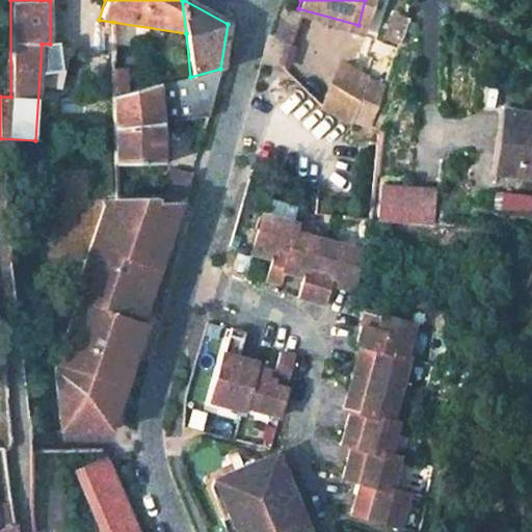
[(341,64),(323,109),(353,123),(368,79),(341,64)]
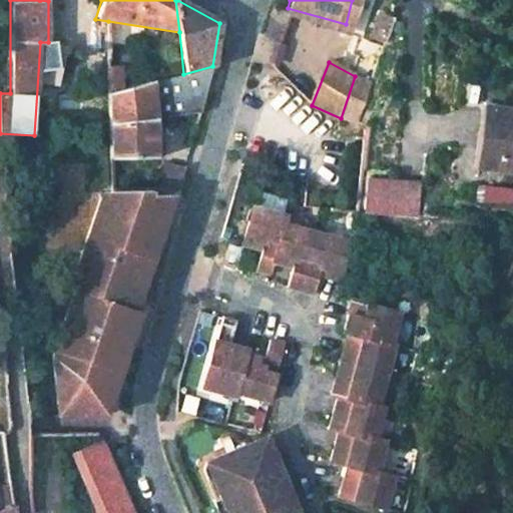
[(153,119),(199,115),(212,66),(183,74),(111,92),(108,93),(109,124),(153,119)]
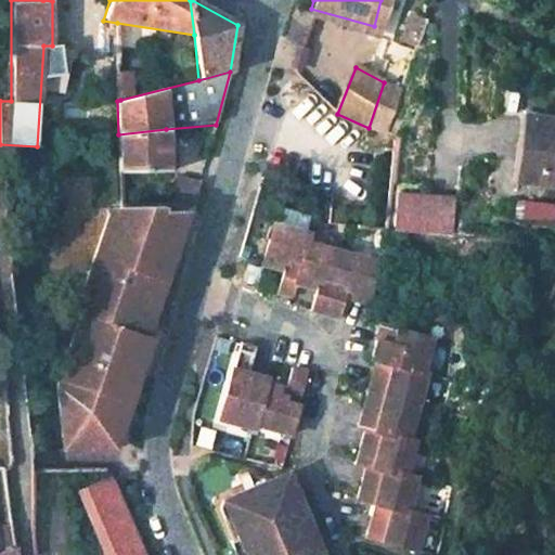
[(554,185),(554,117),(524,115),(516,181),(554,185)]
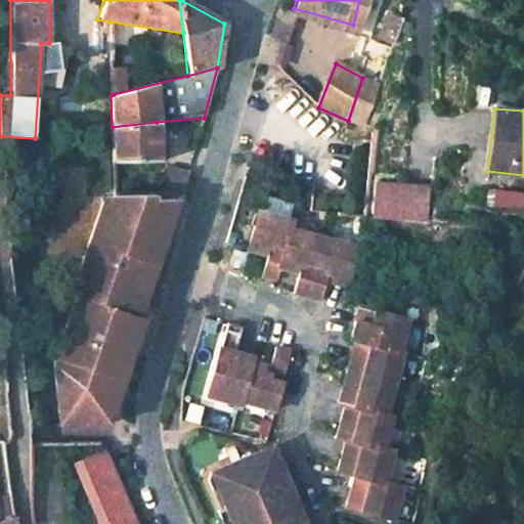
[(159,160),(157,122),(112,127),(113,161),(159,160)]
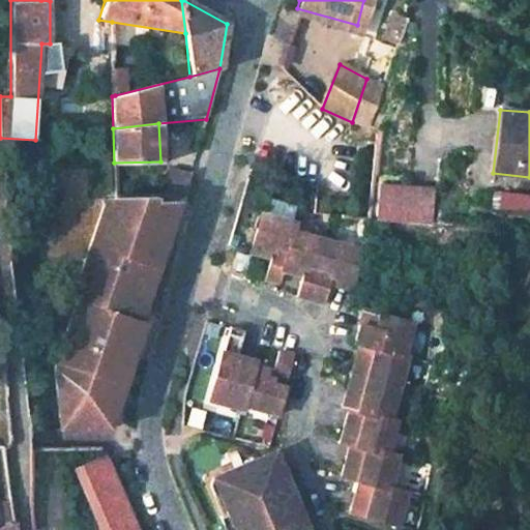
[(185,201),(192,175),(166,169),(157,197),(156,201),(162,201),(185,201)]
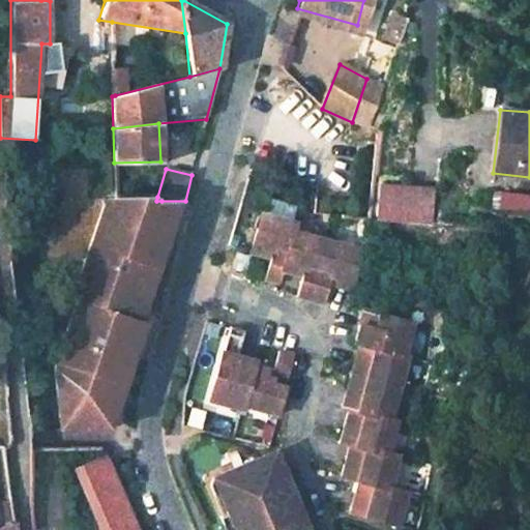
[(429,222),(431,190),(378,185),(375,218),(429,222)]
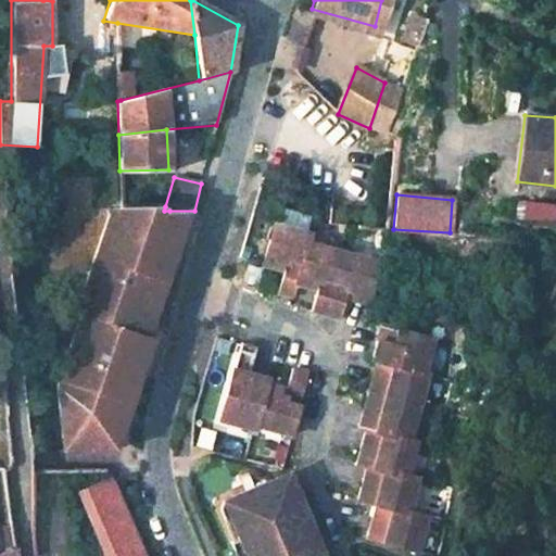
[(43,202),(43,215),(55,214),(54,202),(43,202)]
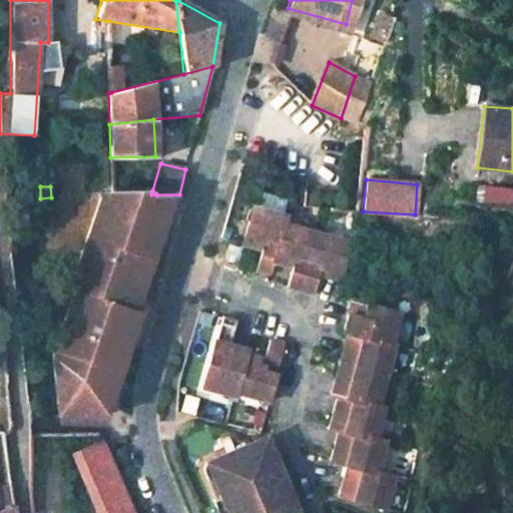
[(483,205),(485,187),(476,186),(475,204),(483,205)]
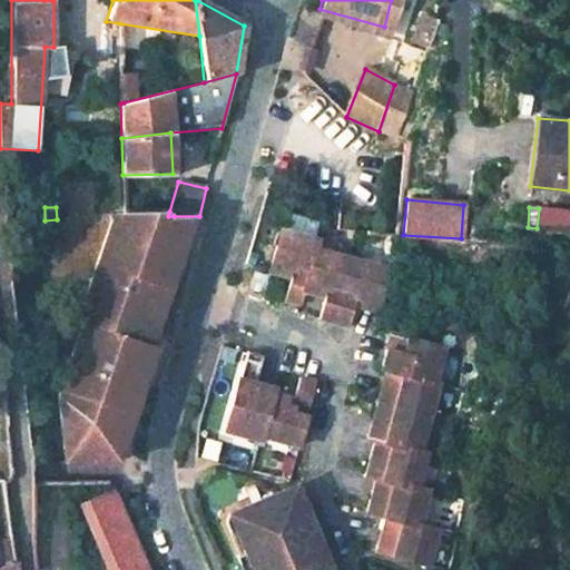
[(569,232),(569,210),(539,208),(537,228),(569,232)]
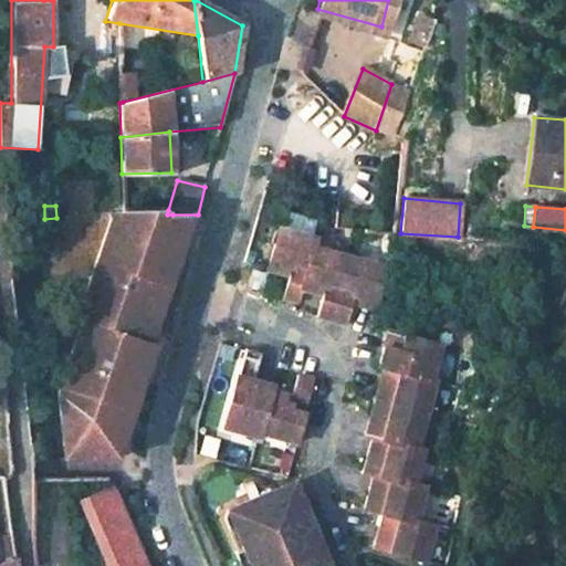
[(63,460),(116,459),(156,344),(150,342),(134,334),(135,329),(138,321),(156,327),(188,242),(166,233),(173,215),(167,215),(168,210),(124,211),(123,211),(121,220),(117,220),(83,317),(88,320),(64,389),(63,460)]
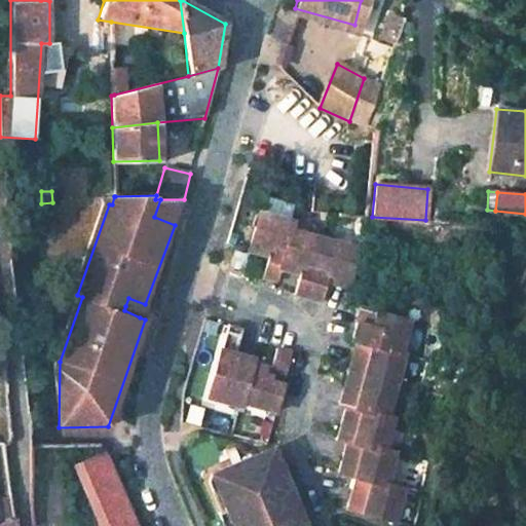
[(184,199),(160,199),(154,217),(175,225),(184,199)]
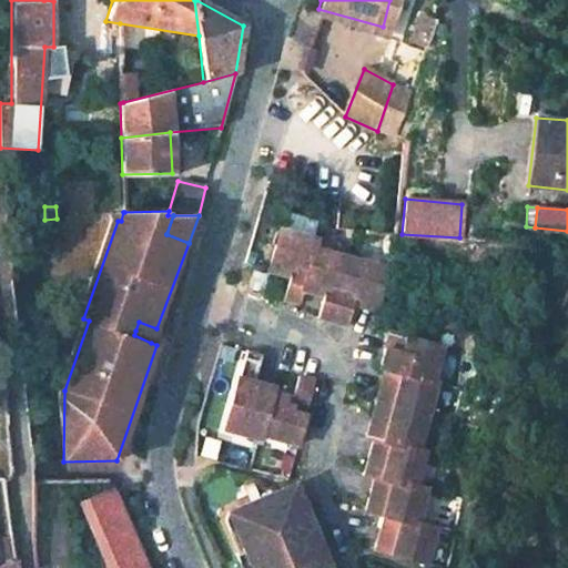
[(279,227),(265,271),(282,276),(285,267),(290,269),(281,296),(298,302),(303,287),(314,250),(317,240),(279,227)]
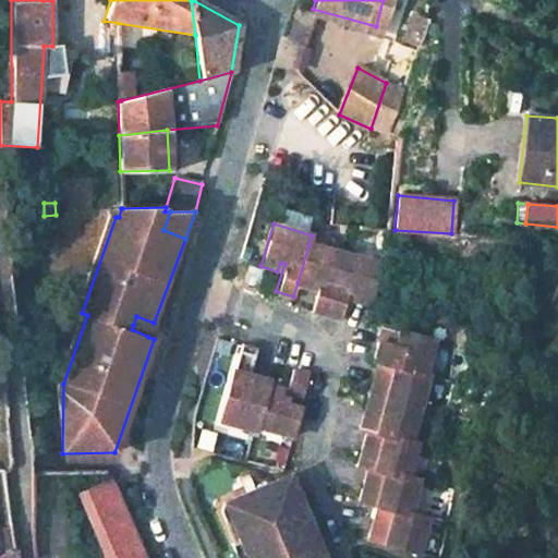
[(316,280),(322,282),(319,290),(311,313),(326,317),(346,255),(308,245),(298,282),(313,288),(316,280)]
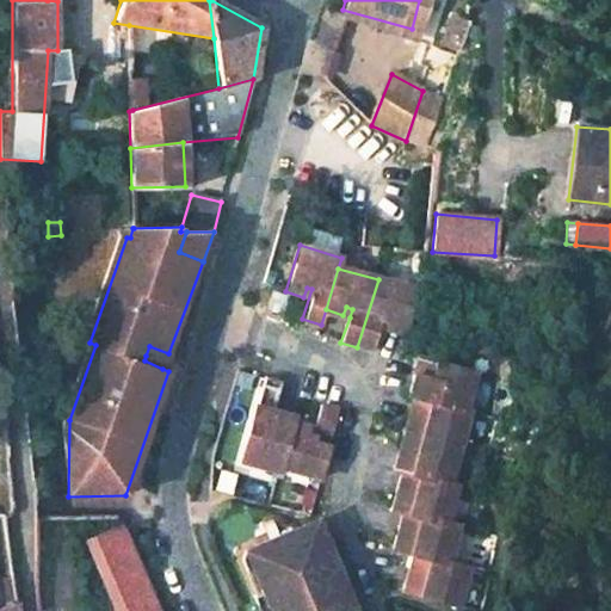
[(384,319),(390,321),(388,329),(403,335),(417,291),(378,279),(357,347),(374,353),(378,335),(382,328),(384,319)]
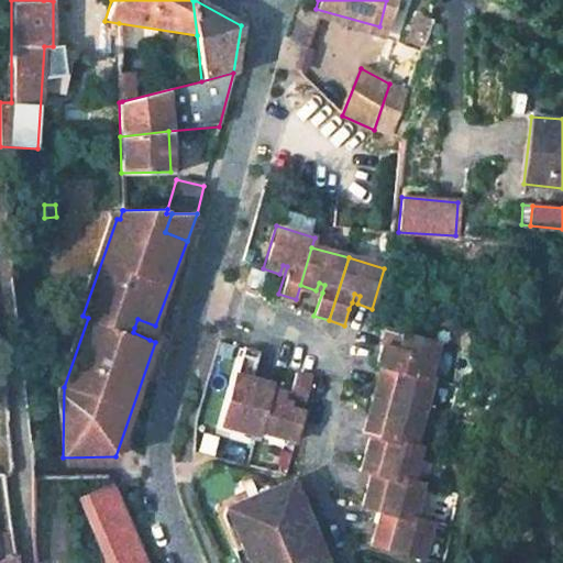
[(133,332),(150,340),(155,326),(138,319),(134,328),(133,332)]
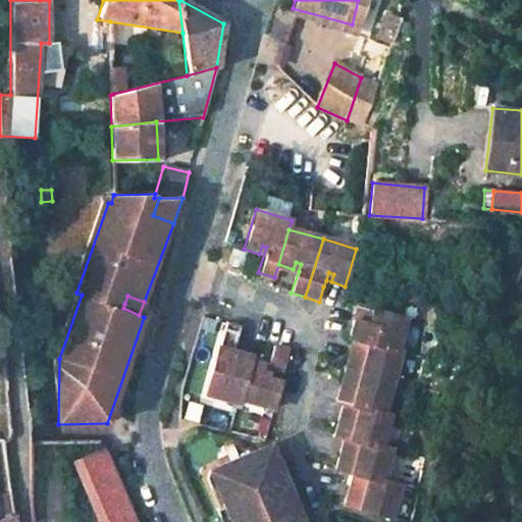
[(355,341),(398,354),(407,322),(359,308),(350,340),(355,341)]
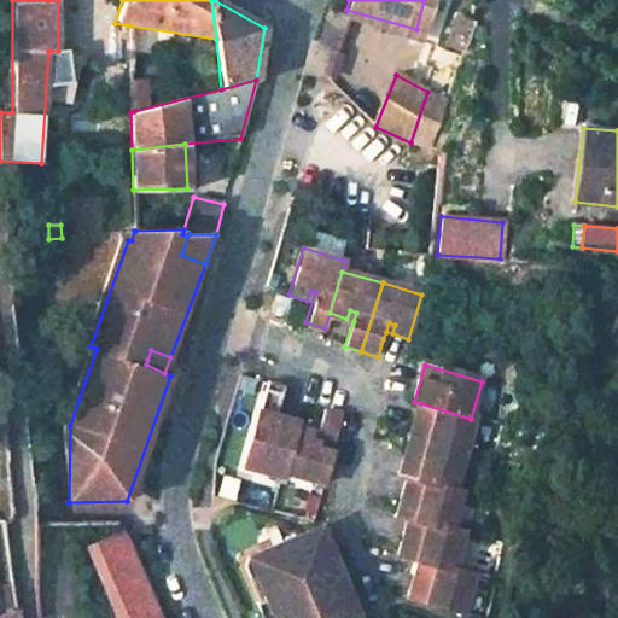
[(268,378),(240,464),(280,477),(283,471),(296,424),(297,420),(278,414),(286,384),(268,378)]
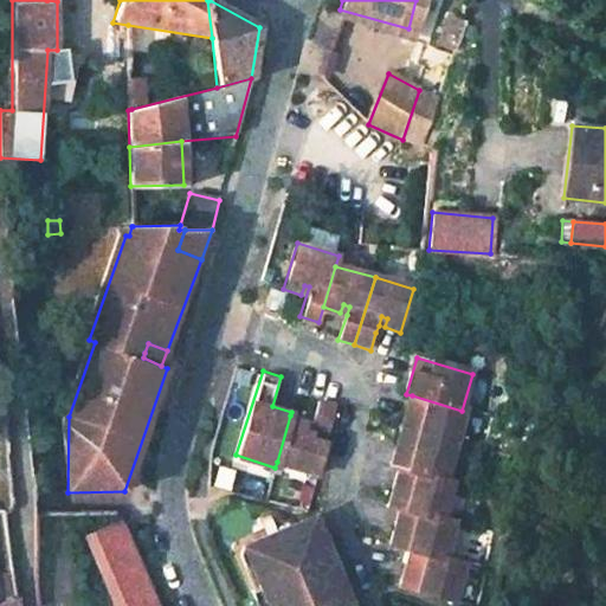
[(401,431),(461,447),(470,413),(462,411),(412,395),(406,413),(420,417),(418,426),(404,423),(401,431)]
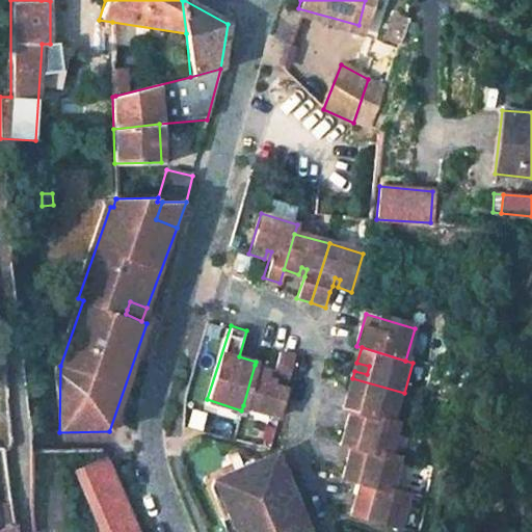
[(243,405),(276,414),(294,353),(278,349),(269,378),(266,376),(268,369),(255,365),(243,405)]
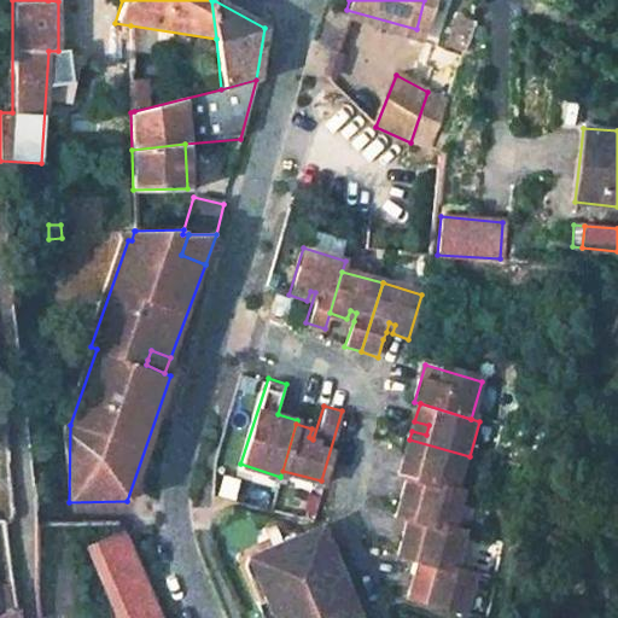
[(412,431),(426,435),(429,425),(414,421),(412,431)]
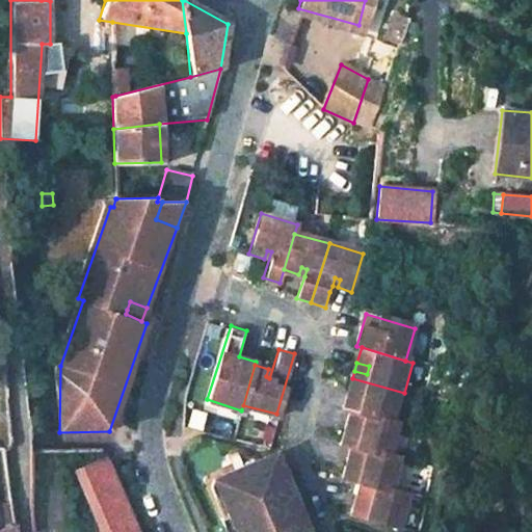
[(351,414),(395,426),(404,393),(352,378),(349,391),(362,394),(358,403),(346,399),(343,411),(351,414)]
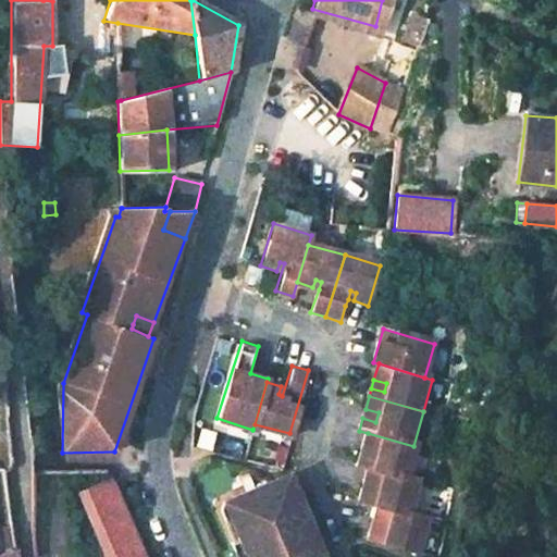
[(379,412),(366,409),(362,418),(375,422),(379,412)]
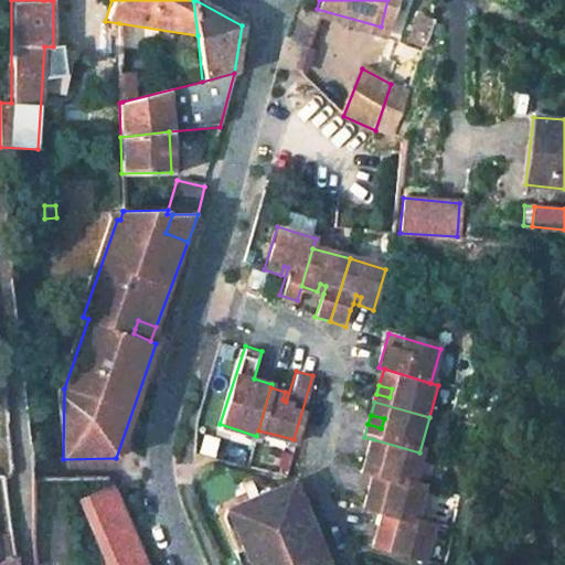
[(376,477),(419,489),(428,455),(419,452),(373,439),(364,473),(376,477)]
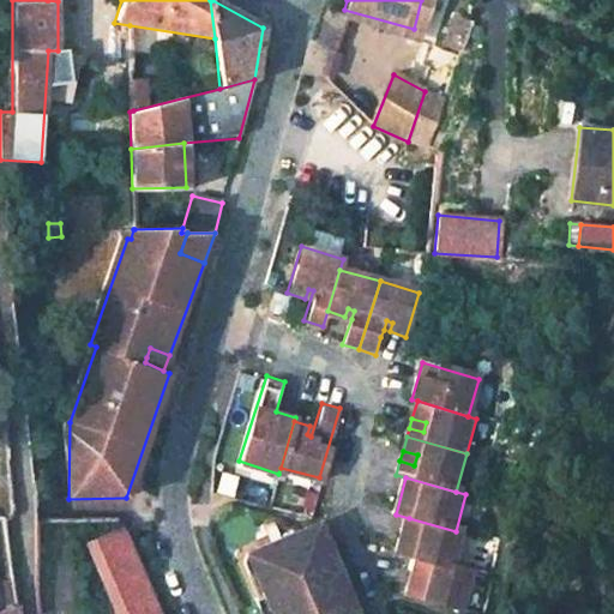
[(0,583),(13,581),(5,517),(8,512),(10,509),(7,479),(0,479),(0,583)]
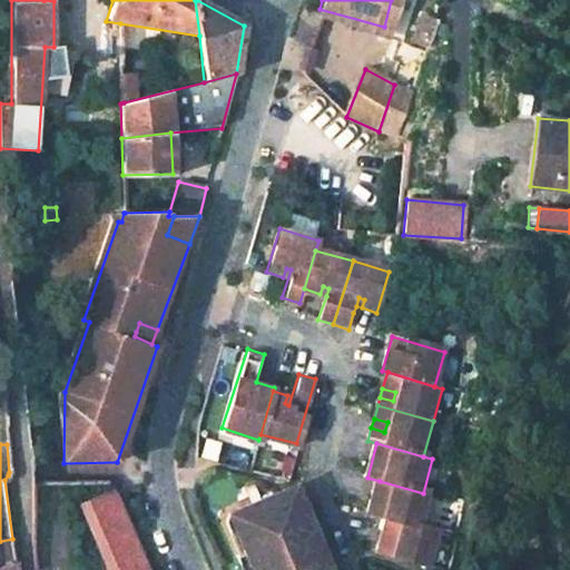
[(390,520),(425,530),(435,498),(423,493),(380,481),(375,494),(386,499),(384,507),(374,503),(371,514),(390,520)]
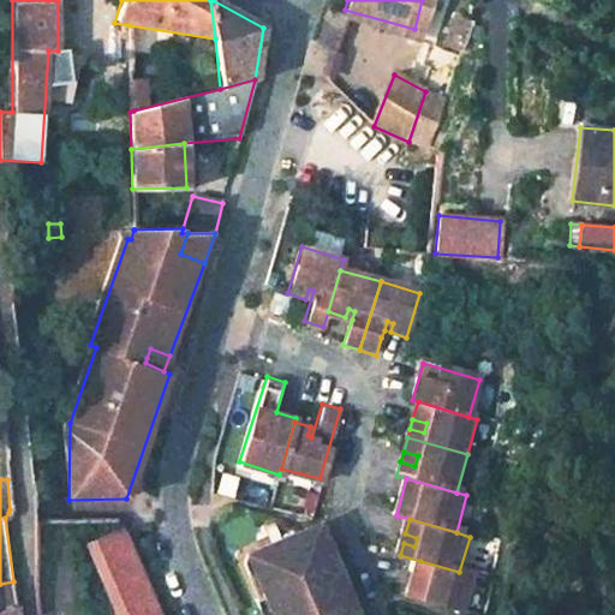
[(360,614),(351,591),(350,586),(336,556),(330,559),(316,525),(262,548),(269,566),(257,572),(275,614),(360,614)]
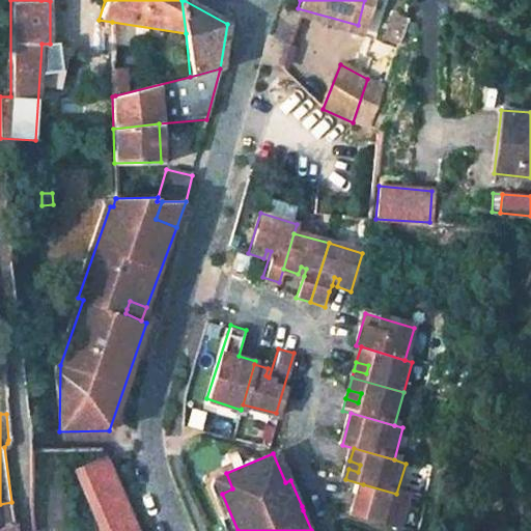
[(138,530),(109,457),(74,473),(78,481),(98,530),(138,530)]
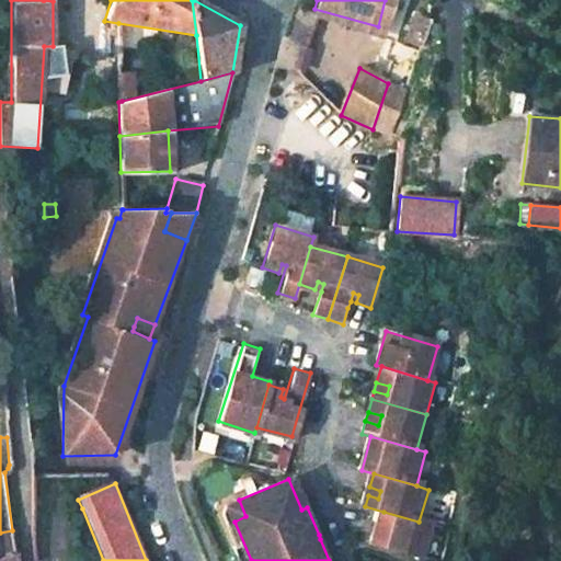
[(368,495),(378,499),(380,491),(369,487),(368,495)]
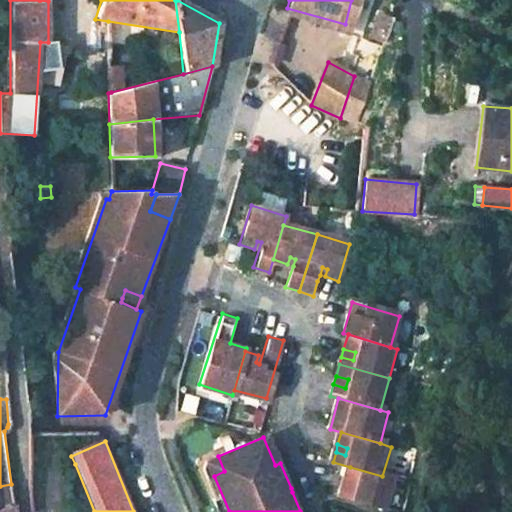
[(207,460),(214,476),(224,471),(218,456),(207,460)]
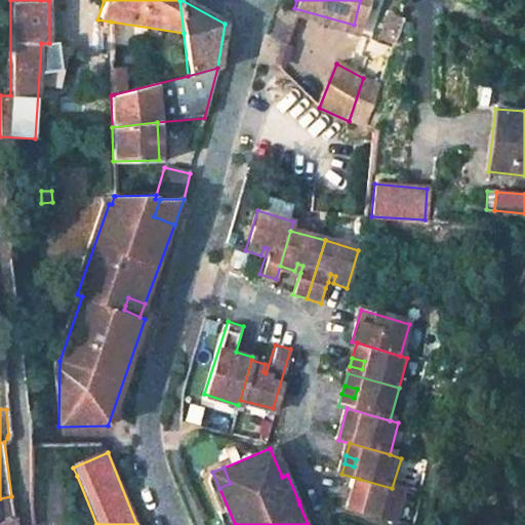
[(363,513),(401,523),(408,493),(403,491),(392,488),(359,479),(356,492),(367,495),(365,502),(354,499),(351,510),(363,513)]
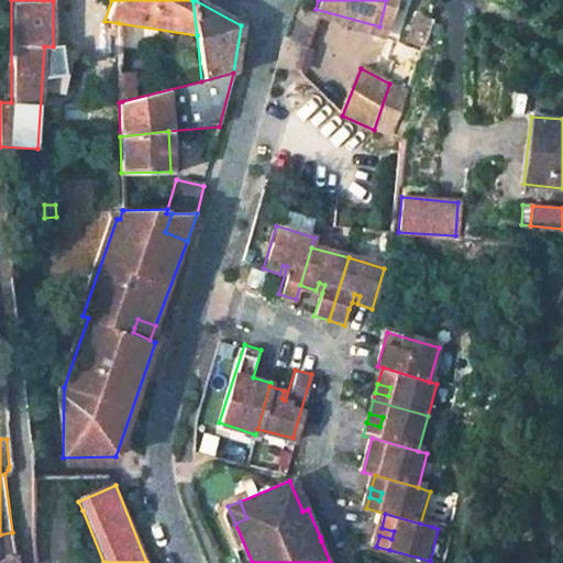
[(379,536),(392,539),(394,531),(382,528),(379,536)]
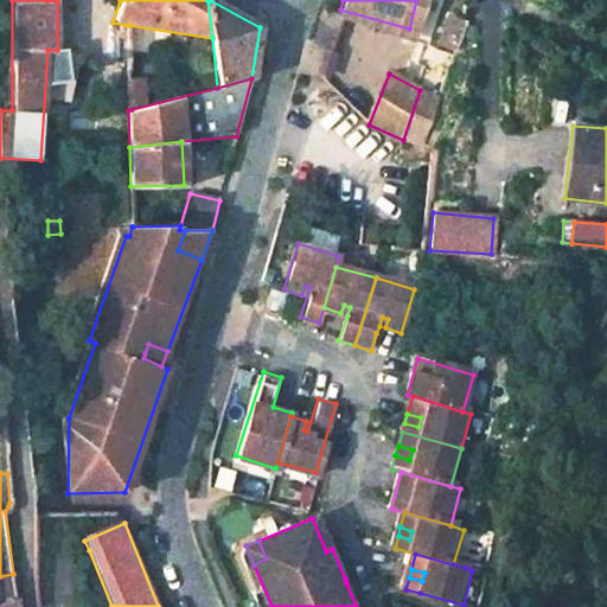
[(18,606),(16,593),(13,574),(0,576),(0,606),(18,606)]
